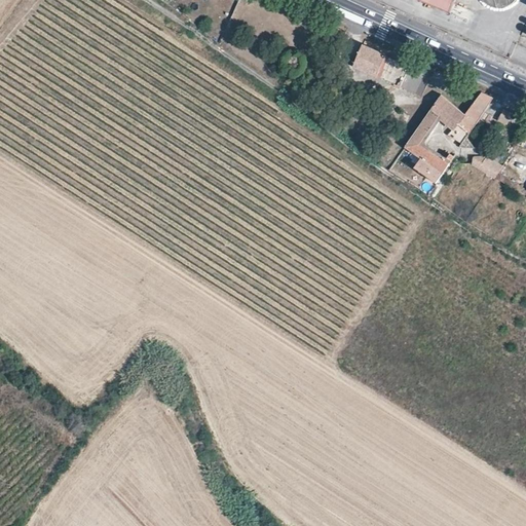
[(422,0),(448,10),(451,0),(422,0)]
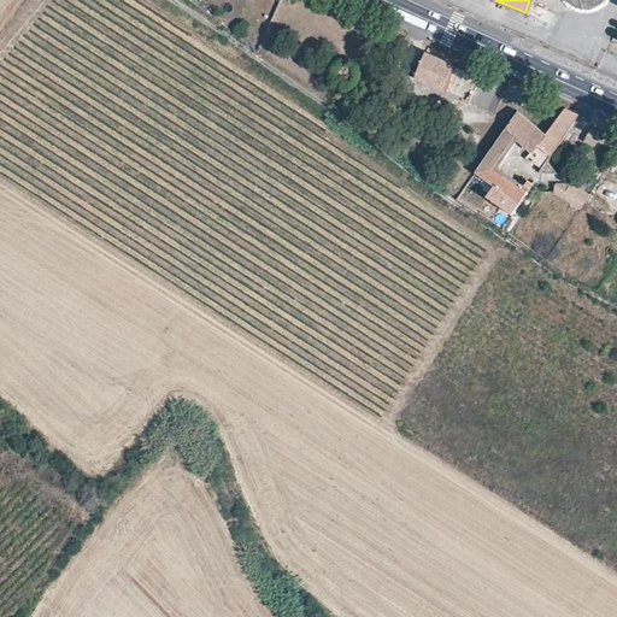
[(497,83),(424,54),(416,78),(487,111),(497,83)]
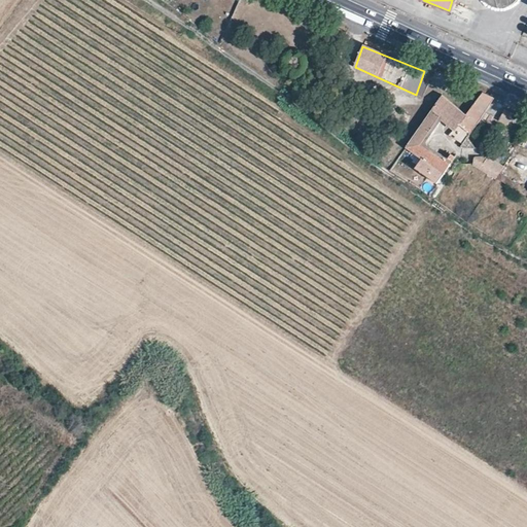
[(322,76),(317,88),(323,92),(327,79),(322,76)]
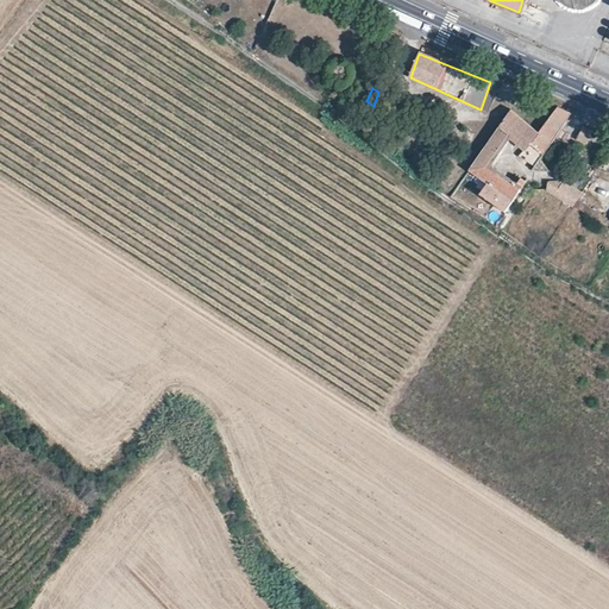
[(572,112),(559,107),(540,130),(512,111),(469,170),(485,182),(483,194),(506,212),(520,187),(490,167),(516,130),(546,152),(572,112)]
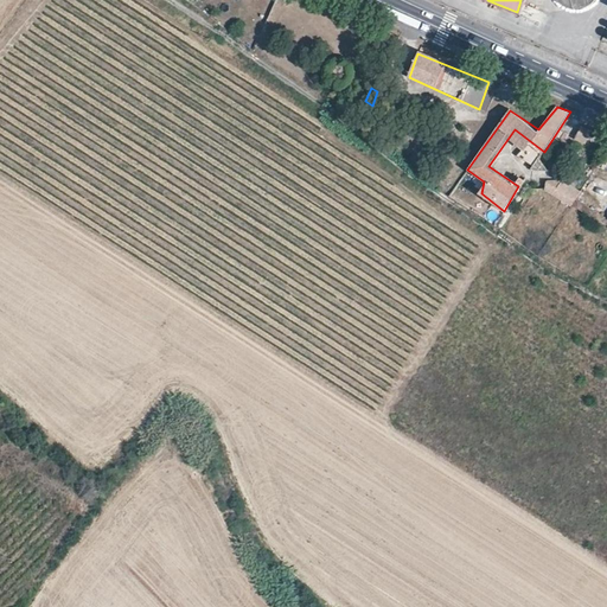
[(581,126),(575,140),(587,145),(593,131),(581,126)]
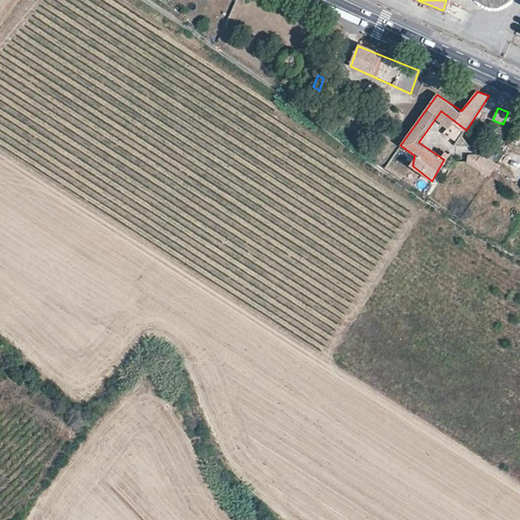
[(478,160),(492,170),(496,165),(482,155),(478,160)]
